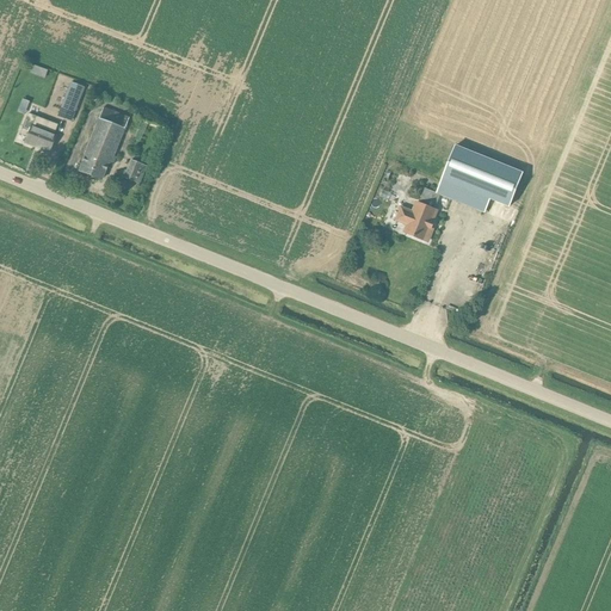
[(32,67),(29,75),(44,80),(47,73),(32,67)]
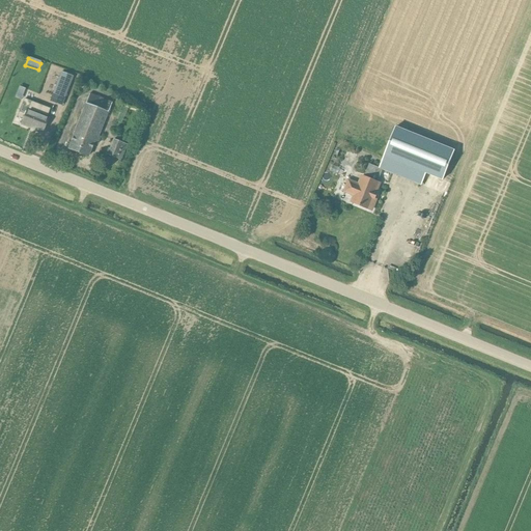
[(50,102),(61,106),(73,76),(61,72),(50,102)]
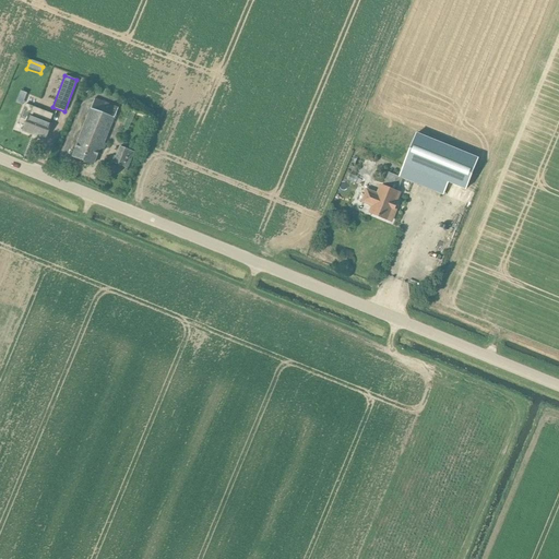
[(15,105),(22,107),(26,95),(20,93),(15,105)]
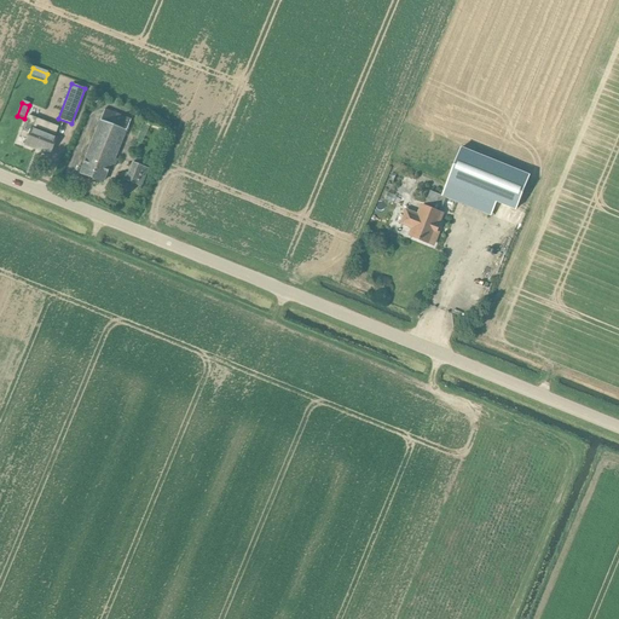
[(125,132),(129,120),(104,109),(99,121),(87,152),(79,173),(103,183),(109,166),(114,168),(117,160),(115,158),(125,132)]
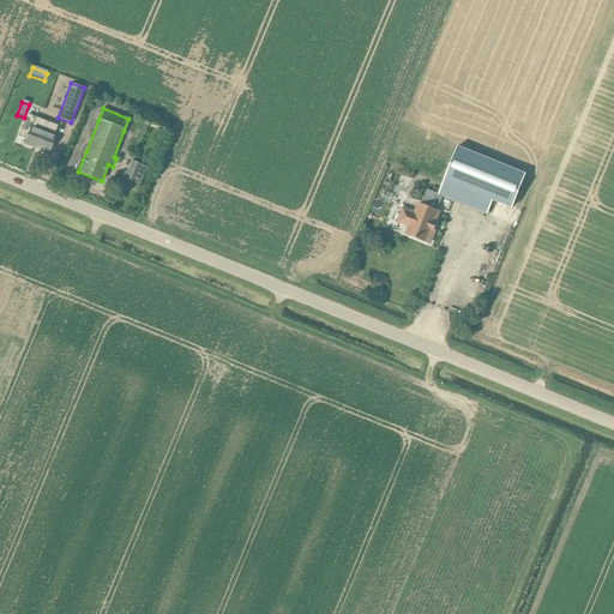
[(48,154),(55,136),(53,136),(56,126),(26,114),(19,136),(26,138),(23,144),(48,154)]
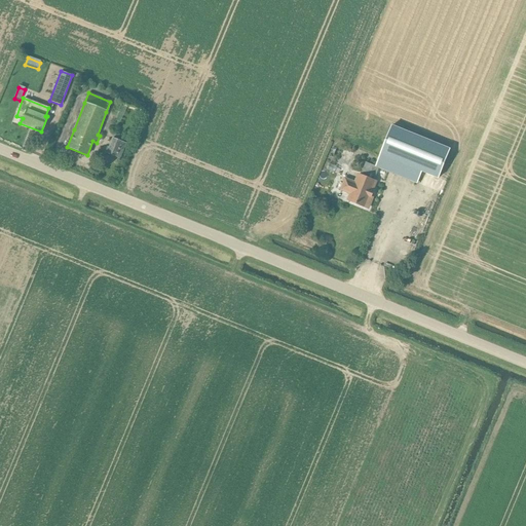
[(438,180),(450,151),(395,128),(379,167),(378,170),(414,184),(419,173),(438,180)]
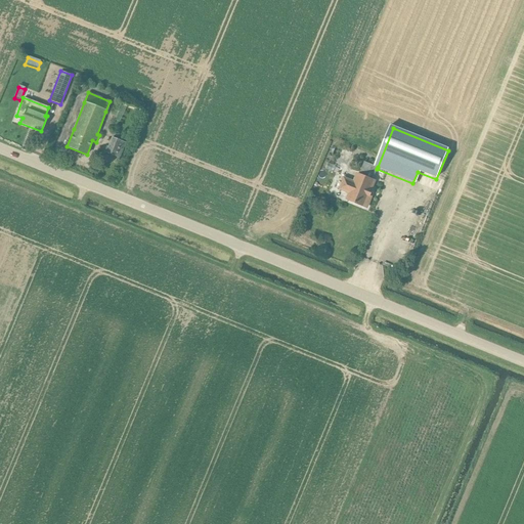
[(119,159),(123,149),(126,143),(112,137),(105,153),(119,159)]
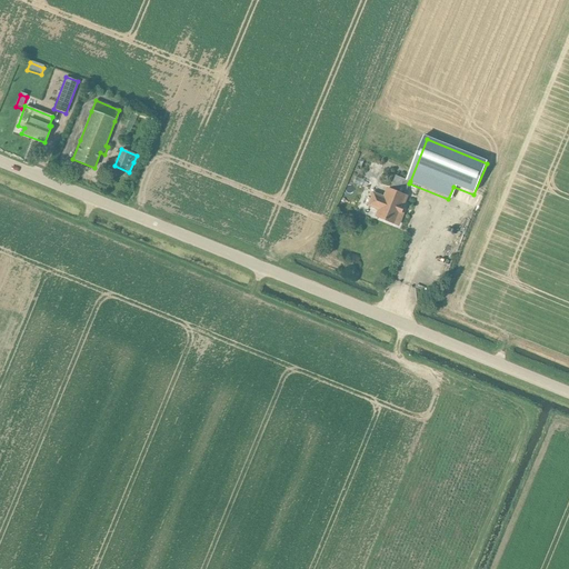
[(369,206),(379,209),(377,217),(398,225),(402,213),(401,213),(403,207),(402,207),(406,197),(403,196),(409,183),(410,181),(395,175),(389,190),(387,189),(383,198),(373,193),(369,206)]
